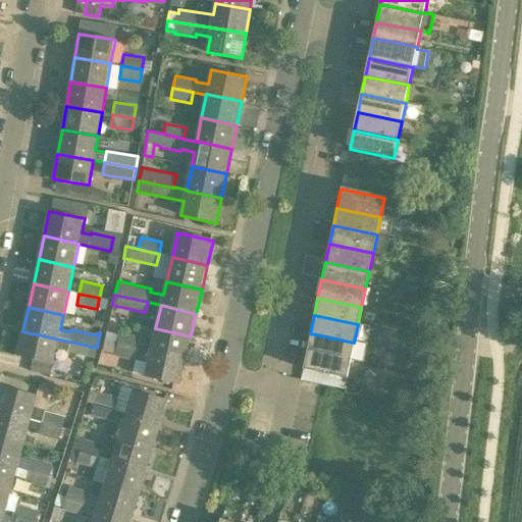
[(374,324),(371,342),(419,352),(423,334),(374,324)]
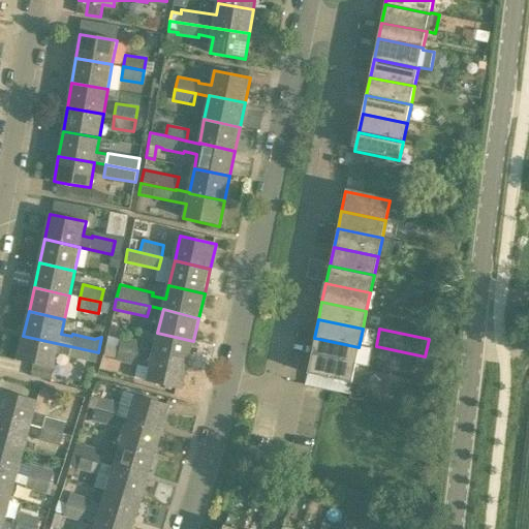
[(142,343),(139,354),(188,366),(193,341),(157,333),(154,347),(148,346),(148,345),(142,343)]
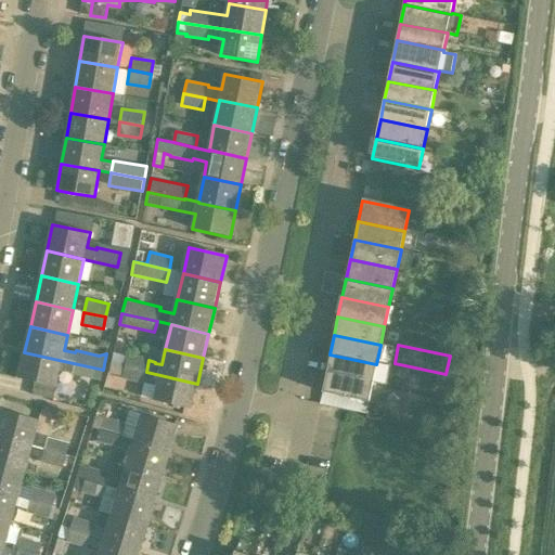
[(103,370),(24,352),(18,378),(56,386),(60,370),(73,373),(72,374),(100,381),(103,370)]
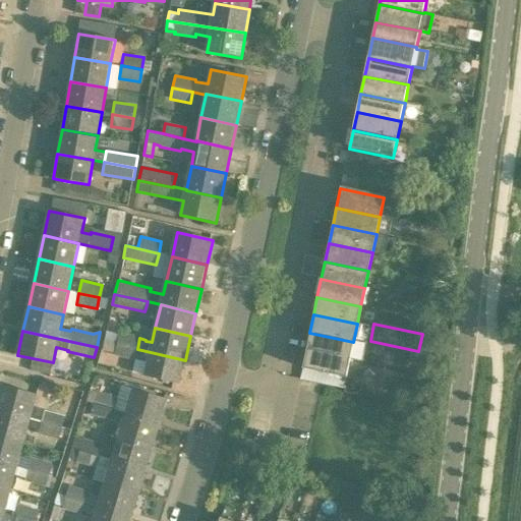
[(118,335),(116,344),(137,349),(139,338),(139,337),(119,332),(118,335)]
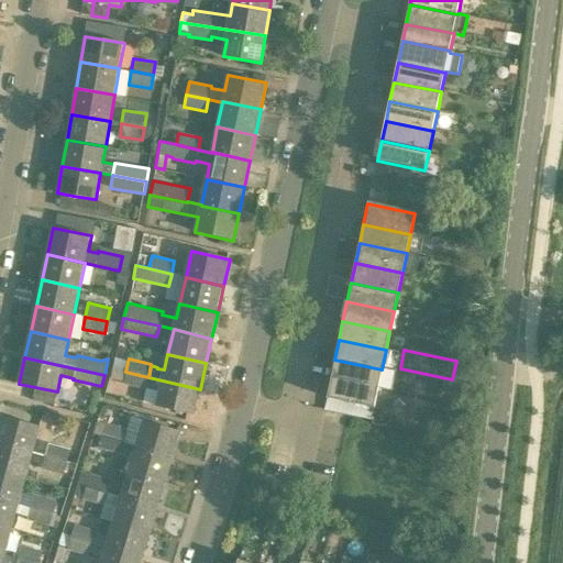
[(334,360),(330,379),(377,389),(382,370),(334,360)]
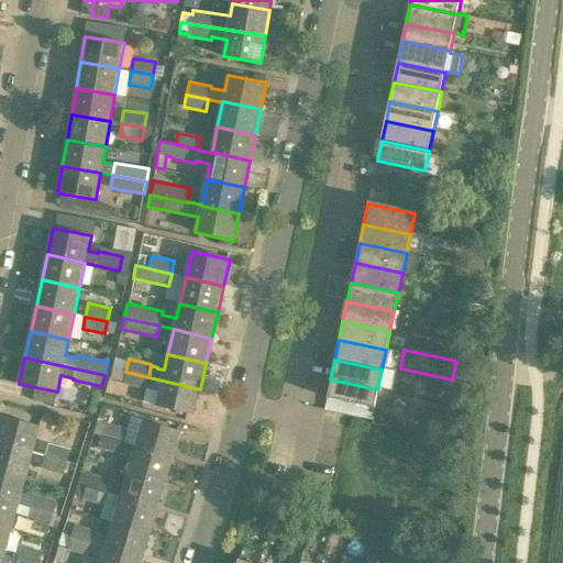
[(123,384),(123,385),(145,389),(148,377),(125,372),(123,384)]
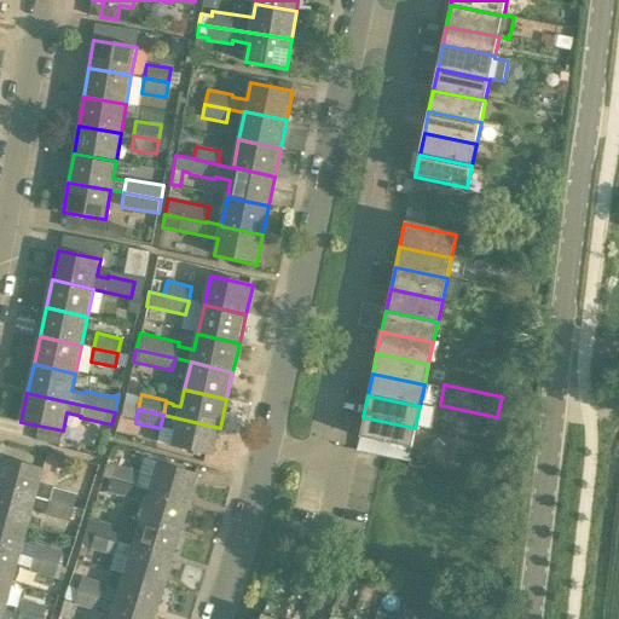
[(163,415),(160,428),(174,432),(171,447),(213,457),(220,428),(163,415)]
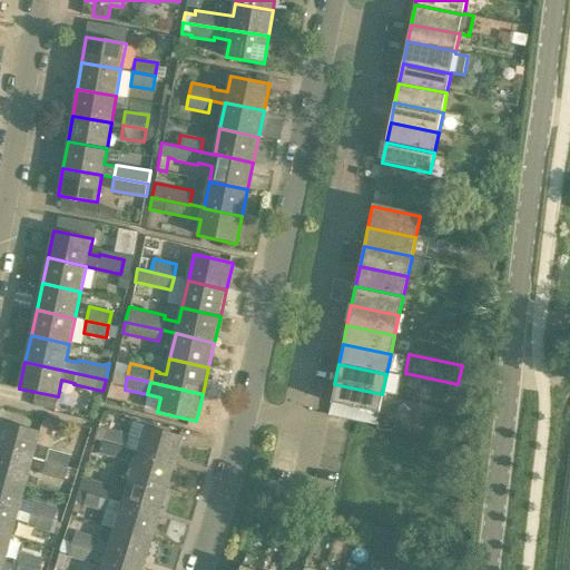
[(382,394),(334,384),(330,404),(377,414),(382,394)]
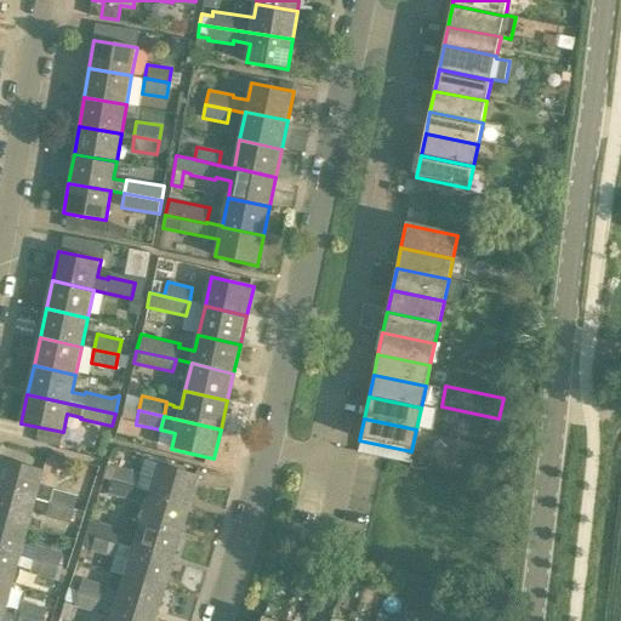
[(354,490),(366,453),(342,445),(330,483),(354,490)]
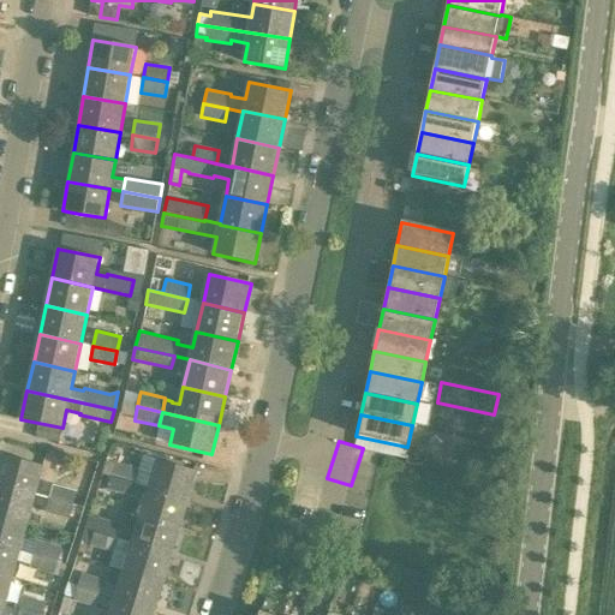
[(0,466),(0,484),(36,495),(45,466),(4,455),(0,466)]
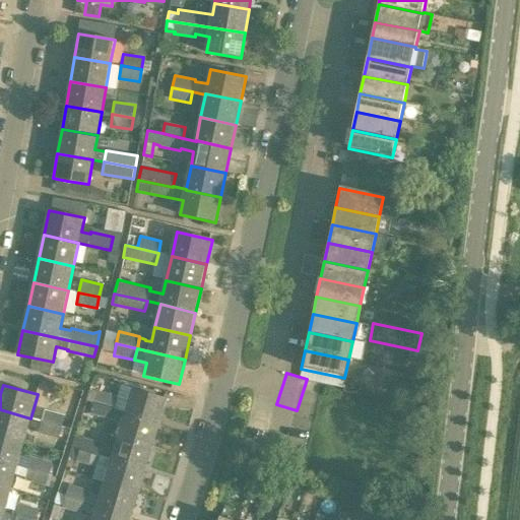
[(133,389),(126,411),(160,421),(168,399),(133,389)]
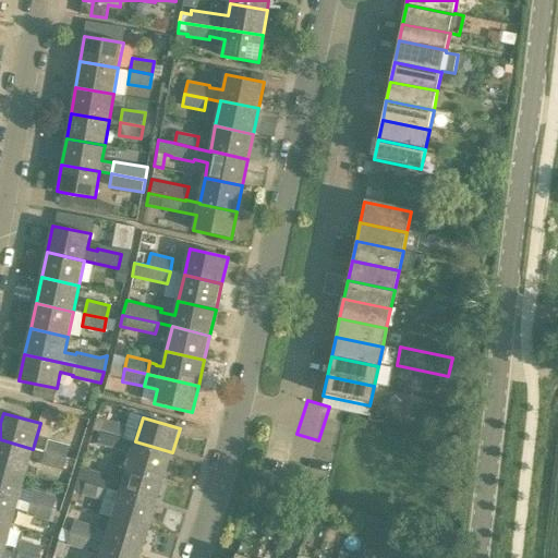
[(104,420),(100,432),(122,438),(125,426),(124,426),(104,420)]
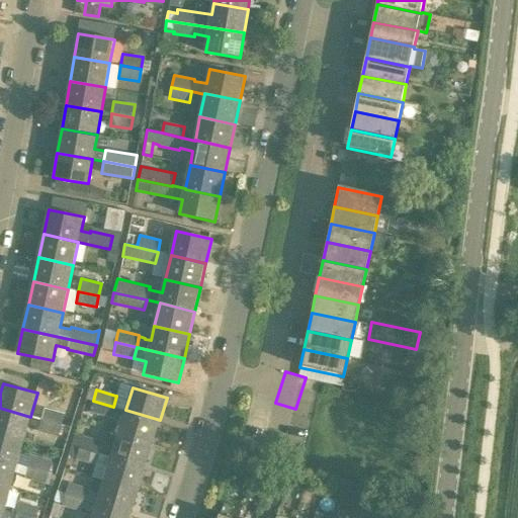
[(93,402),(90,412),(109,418),(112,407),(113,407),(93,401),(93,402)]
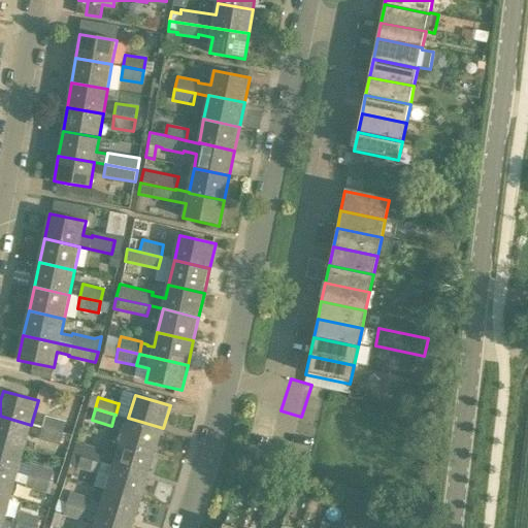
[(0,416),(0,441),(25,449),(31,425),(0,416)]
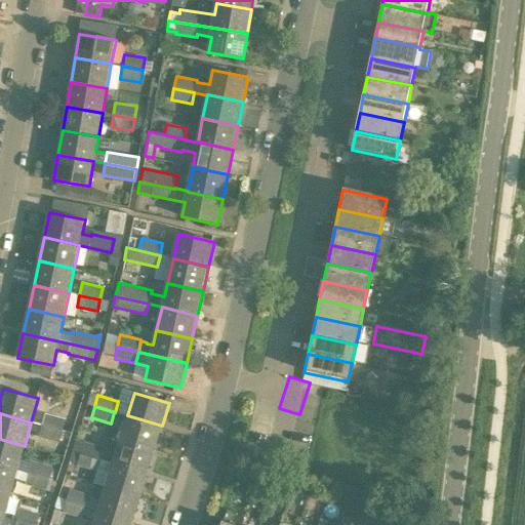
[(44,415),(41,425),(62,431),(64,420),(44,415)]
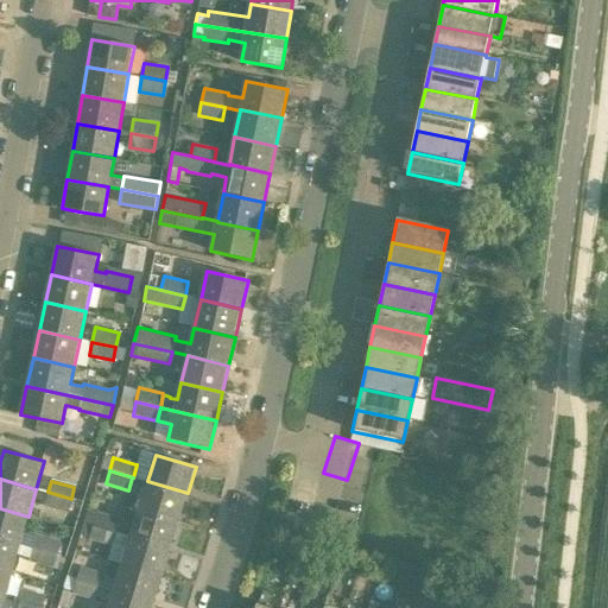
[(147,482),(139,511),(179,523),(188,493),(147,481),(147,482)]
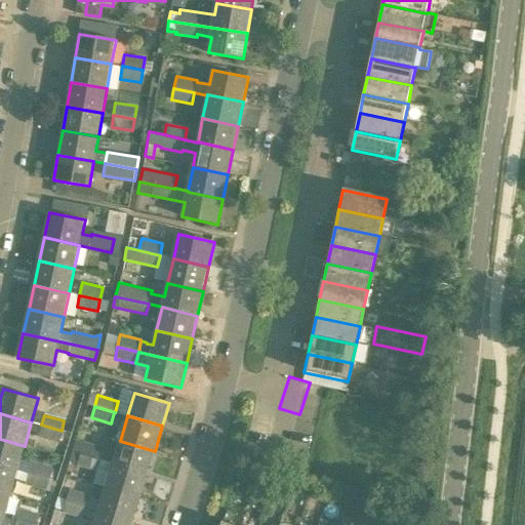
[(69,443),(72,434),(62,431),(41,425),(38,437),(58,443),(59,440),(69,443)]
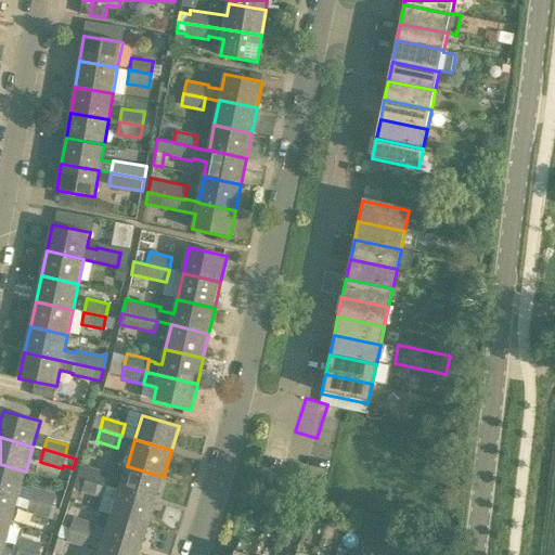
[(0,464),(0,491),(20,497),(22,487),(26,472),(0,464)]
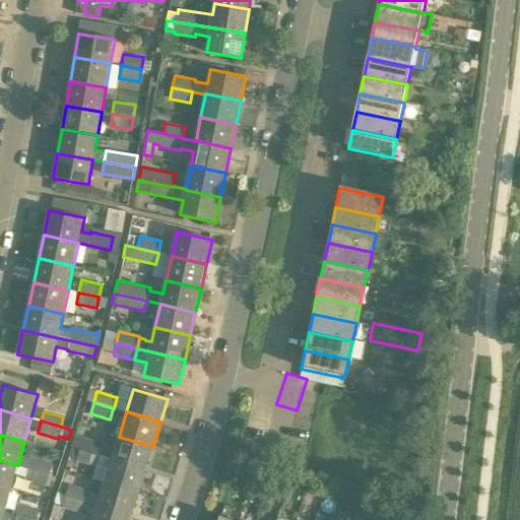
[(75,435),(71,446),(146,469),(153,447),(119,437),(115,450),(103,446),(104,443),(75,435)]
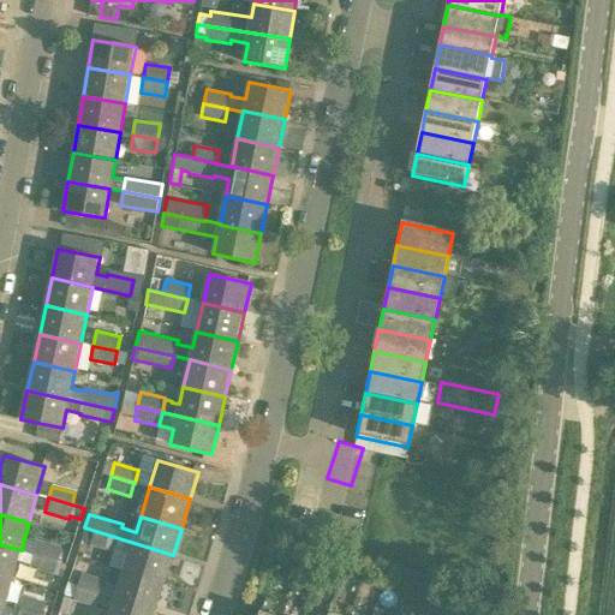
[(130,555),(125,571),(165,583),(173,555),(84,527),(81,541),(90,543),(89,544),(114,551),(114,550),(130,555)]
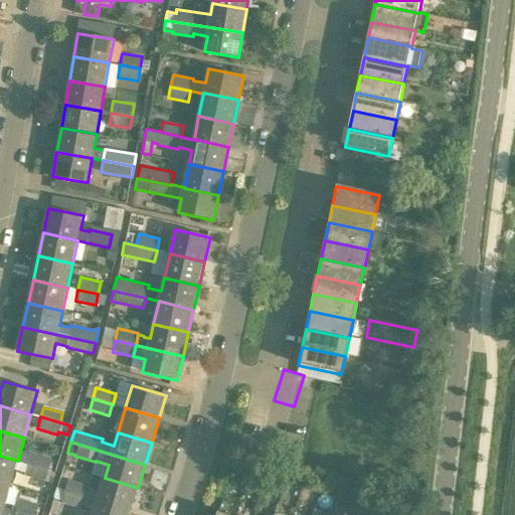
[(29,455),(27,464),(48,469),(51,458),(30,452),(29,455)]
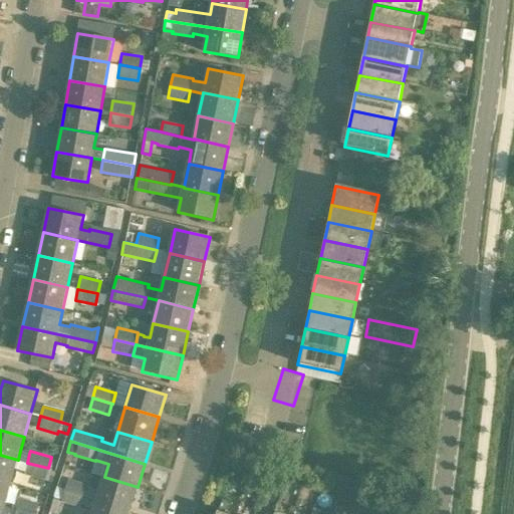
[(0,455),(0,479),(12,483),(15,469),(18,460),(0,455)]
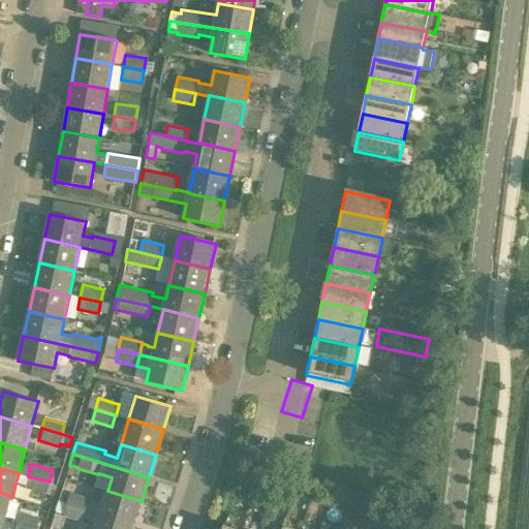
[(26,486),(25,489),(45,494),(50,481),(28,476),(26,486)]
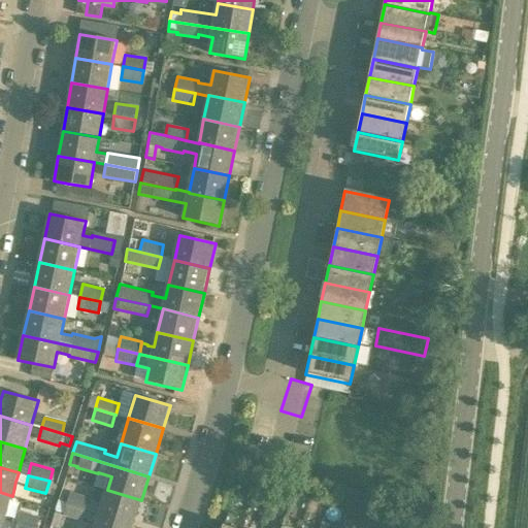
[(103,504),(100,514),(135,523),(141,500),(107,490),(103,504)]
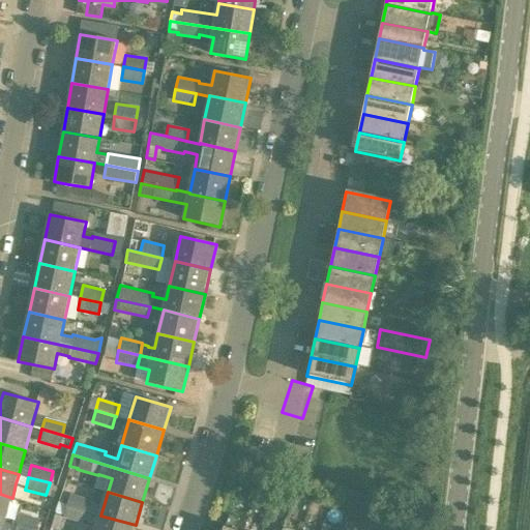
[(66,504),(66,505),(87,511),(90,502),(91,499),(69,493),(69,496),(66,504)]
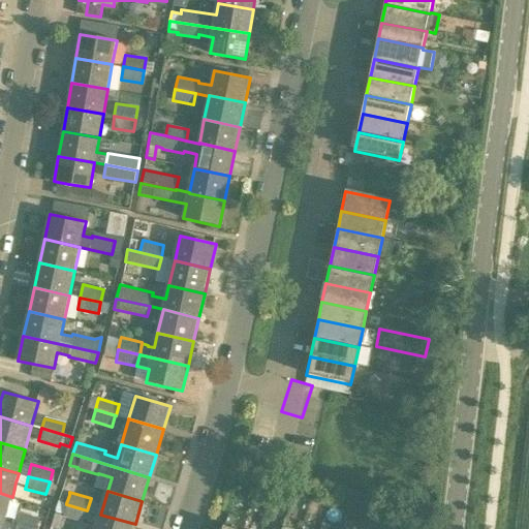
[(0,493),(0,520),(5,522),(12,497),(0,493)]
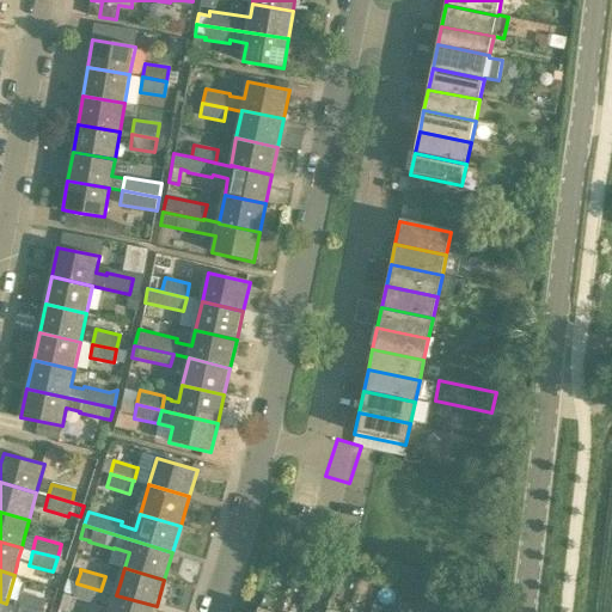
[(77,583),(73,598),(97,605),(98,601),(112,606),(110,611),(154,611),(157,606),(116,595),(101,591),(77,583)]
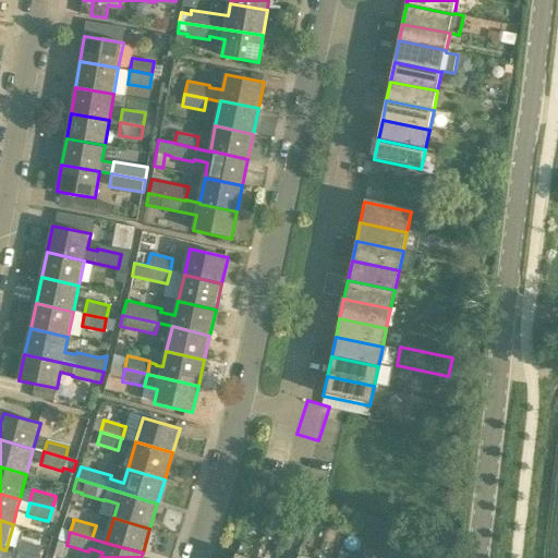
[(20,540),(16,553),(34,557),(37,557),(41,545),(20,540)]
